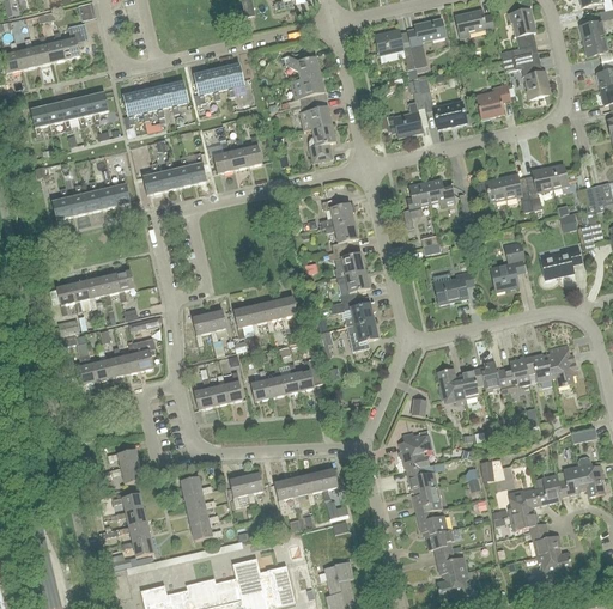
[(283,0),(275,1),(278,10),(293,6),(292,0),(283,0)]
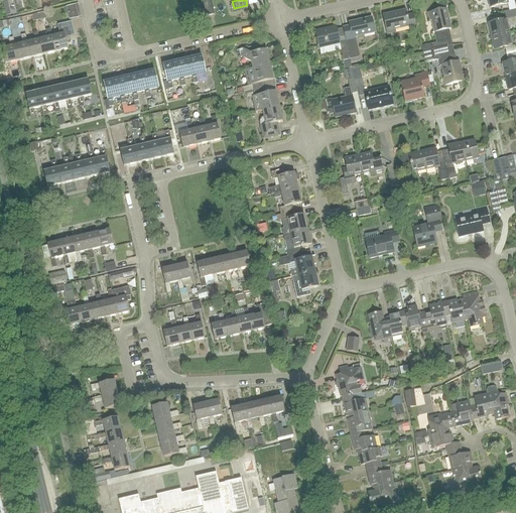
[(215,12),(213,4),(205,6),(206,14),(215,12)]
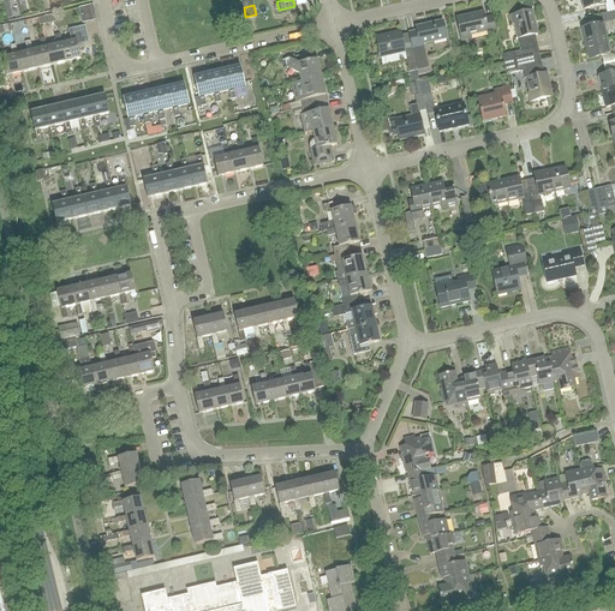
[(515,22),(521,47),(502,52),(505,59),(536,52),(532,37),(535,37),(533,33),(536,31),(532,18),(533,17),(531,7),(509,12),(512,22),(515,22)]
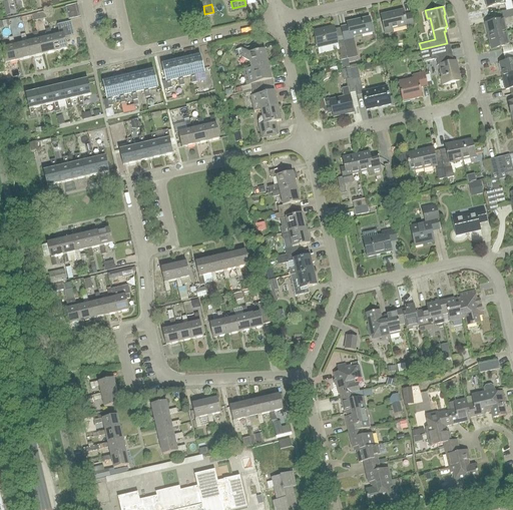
[(408,25),(414,23),(411,10),(404,12),(403,7),(381,12),(385,30),(393,28),(392,26),(407,23),(408,25)]
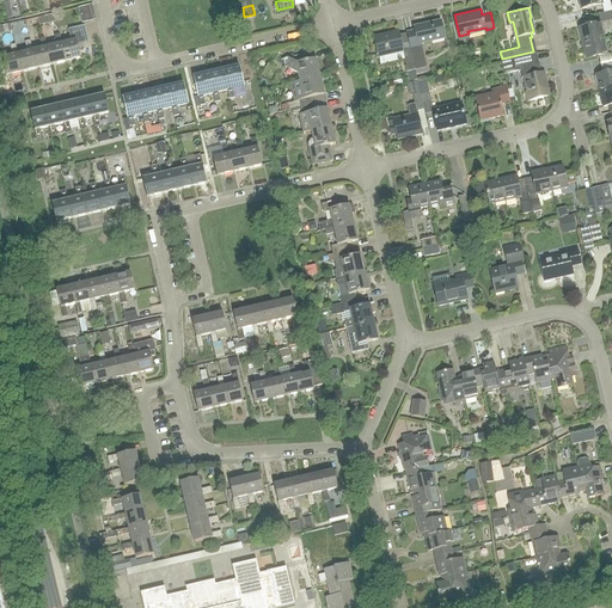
[(582,40),(604,35),(603,28),(611,24),(611,16),(579,24),(582,40)]
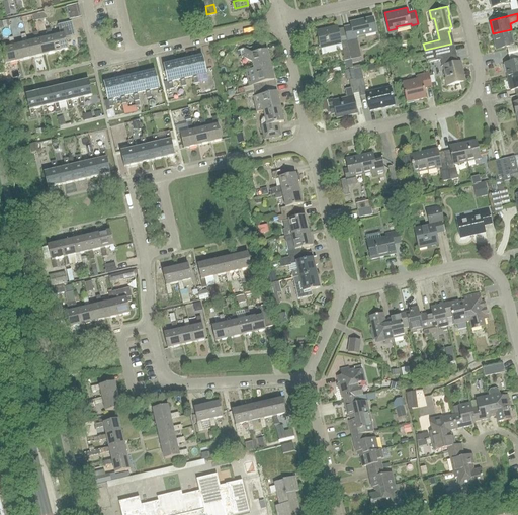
[(344,24),(352,57),(360,55),(356,38),(355,38),(354,35),(376,30),(372,15),(350,20),(351,23),(344,24)]
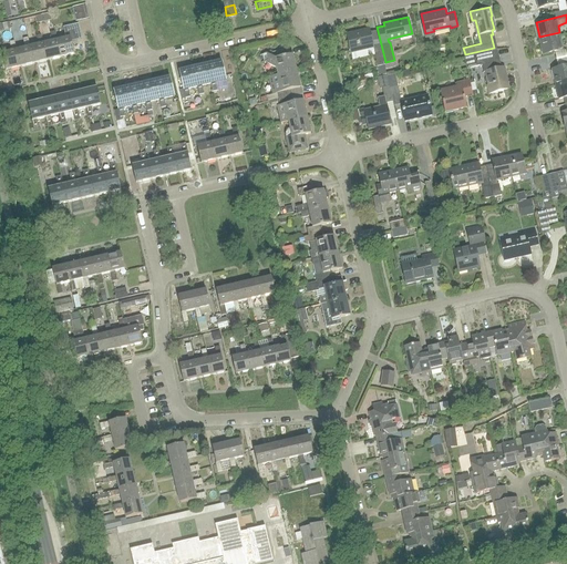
[(58,38),(57,38),(61,54),(74,51),(71,39),(82,37),(78,21),(63,24),(65,36),(58,38)]
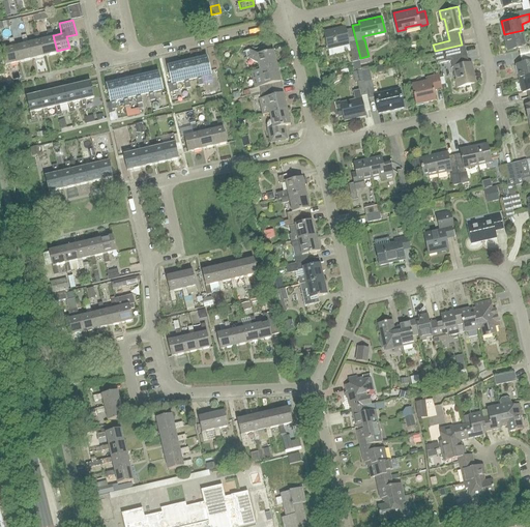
[(328,47),(350,41),(346,24),(324,29),(328,47)]
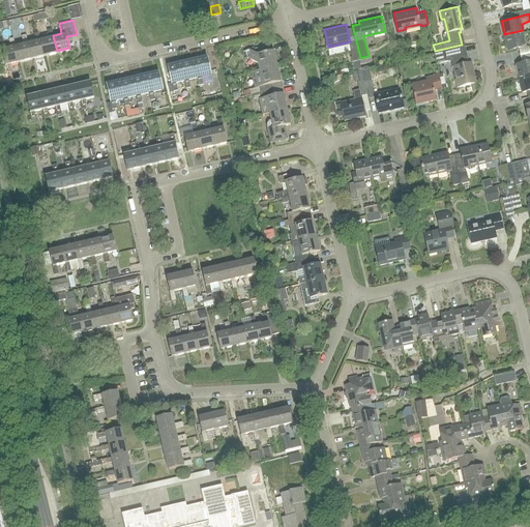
[(43,54),(57,51),(53,35),(54,35),(52,27),(48,28),(49,36),(40,37),(40,38),(43,54)]
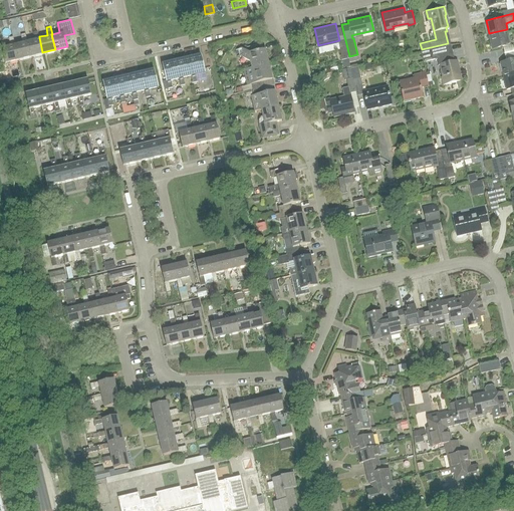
[(30,55),(42,52),(39,37),(39,36),(38,29),(33,30),(35,38),(27,39),(26,40),(30,55)]
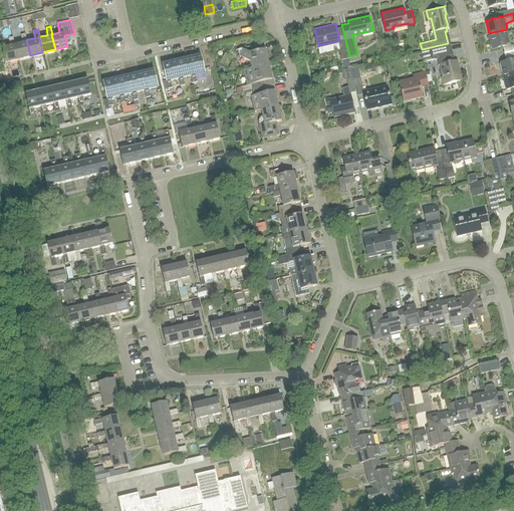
[(510,43),(507,29),(489,33),(492,47),(510,43)]
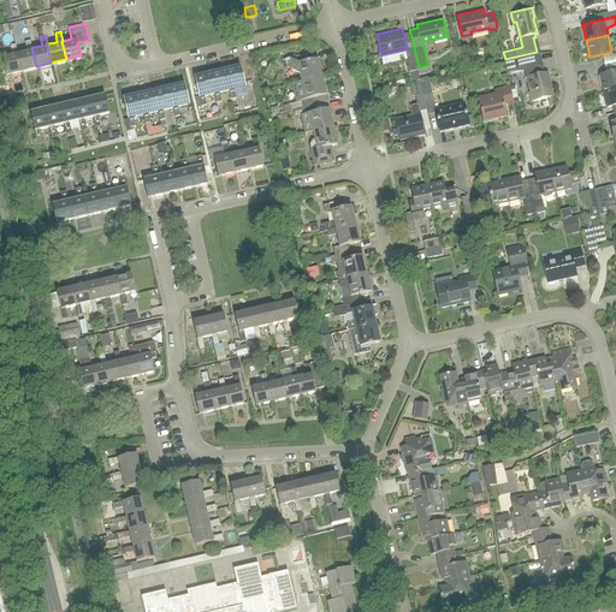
[(21,70),(36,66),(31,48),(33,47),(30,37),(25,39),(28,49),(18,51),(17,52),(21,70)]
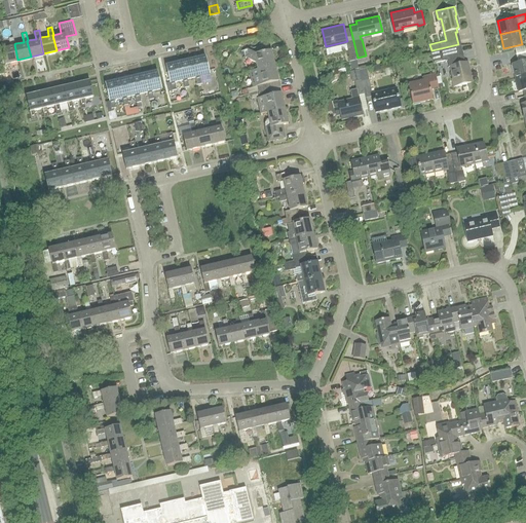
[(5,62),(17,60),(14,44),(15,43),(13,35),(9,36),(10,44),(2,46),(5,62)]
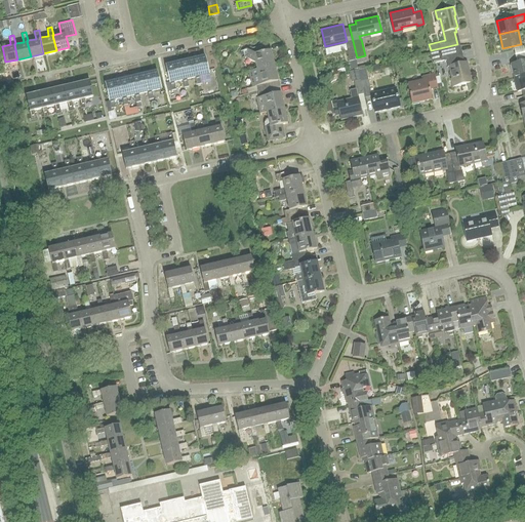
[(346,44),(350,58),(356,57),(353,42),(346,44)]
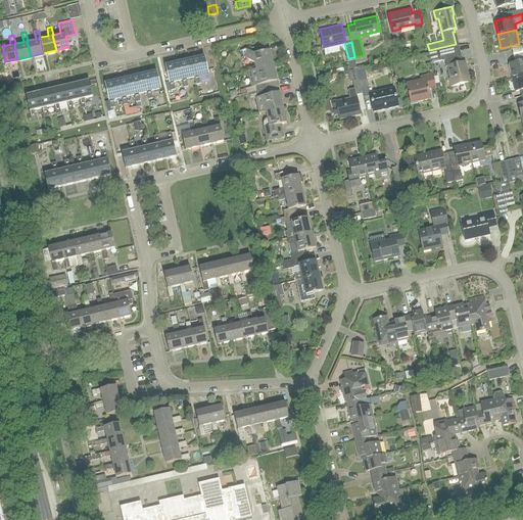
[(255,61),(256,67),(274,63),(271,48),(266,50),(264,43),(242,48),(244,54),(255,61)]
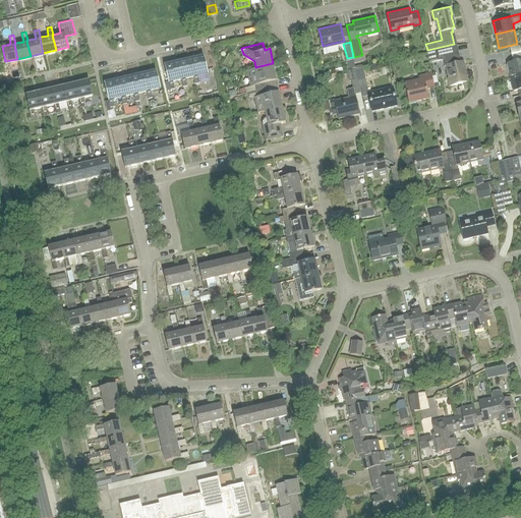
[(460,60),(456,44),(454,44),(427,50),(429,60),(441,58),(444,59),(445,63),(446,63),(448,75),(449,83),(468,79),(466,70),(465,71),(462,59),(460,60)]
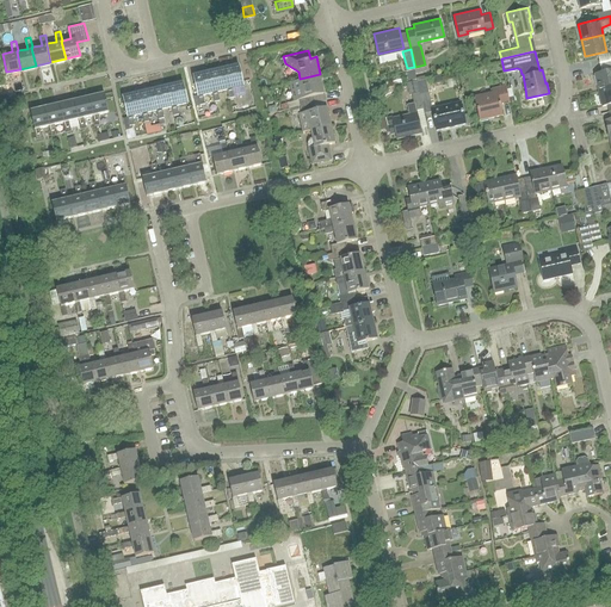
[(610,59),(610,67),(596,72),(599,87),(610,84),(610,59)]
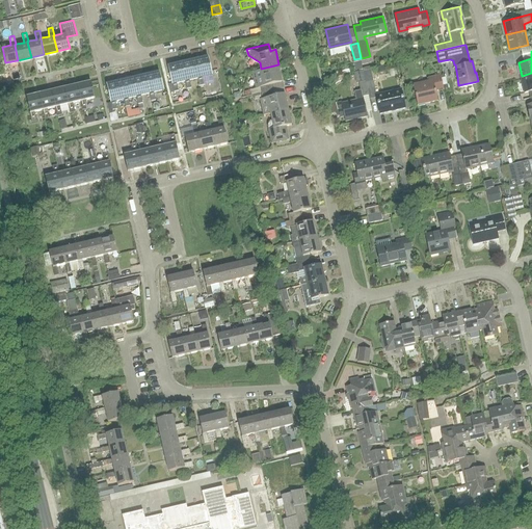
[(208,55),(194,58),(198,75),(197,75),(200,83),(204,82),(202,74),(212,72),(208,55)]
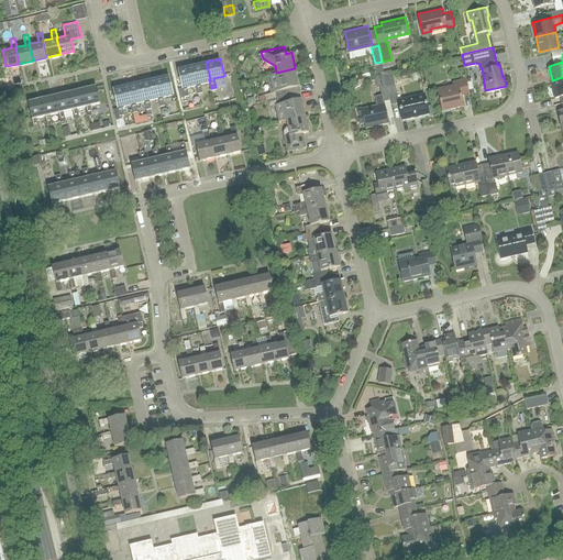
[(206,62),(191,65),(196,83),(195,83),(197,91),(202,90),(200,81),(209,79),(210,79),(206,62)]
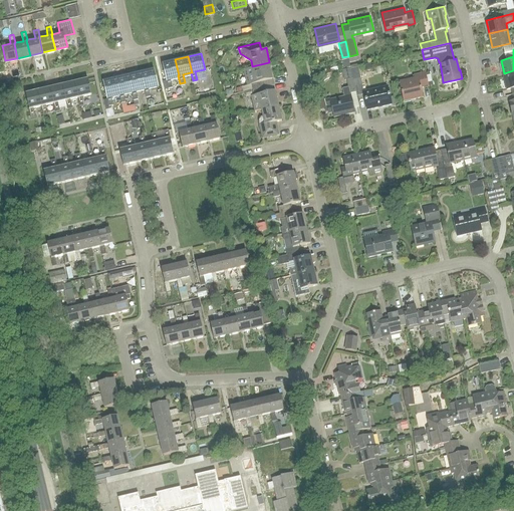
[(175,59),(162,62),(168,86),(173,85),(171,77),(178,75),(179,75),(175,59)]
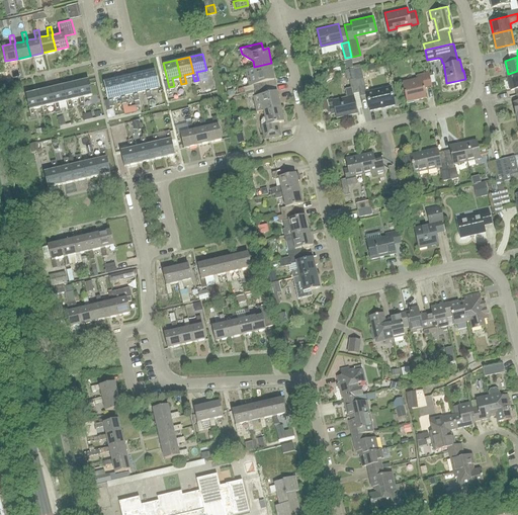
[(253,89),(266,86),(265,80),(274,78),(271,63),(254,67),(245,69),(249,84),(252,83),(253,89)]
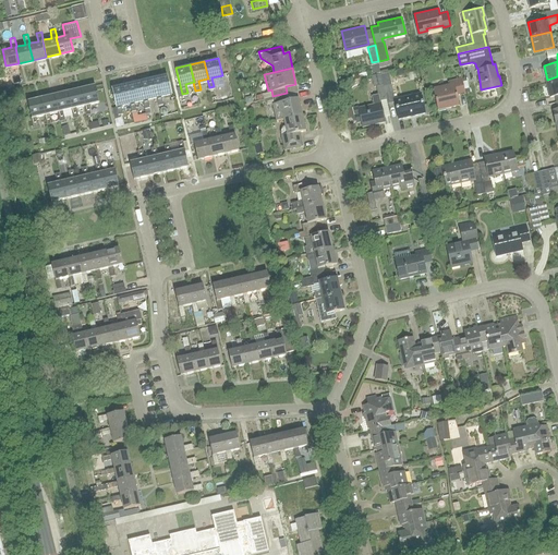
[(374,84),(383,82),(379,71),(371,73),(374,84)]
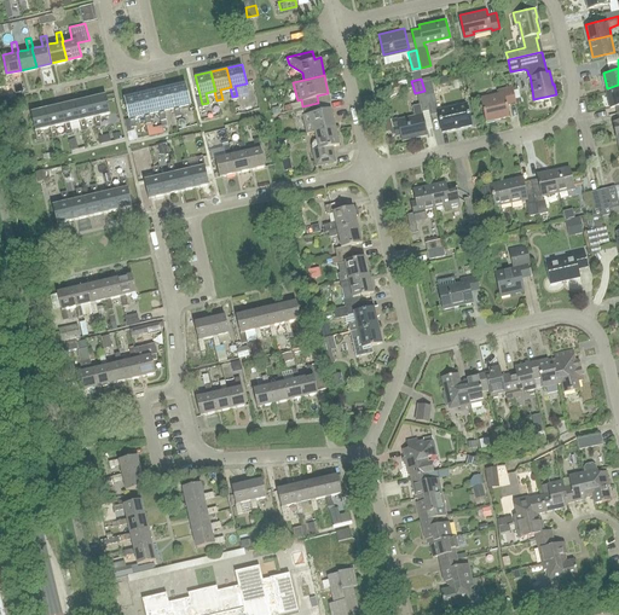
[(467,100),(439,108),(438,108),(431,79),(422,81),(429,112),(439,110),(443,129),(472,122),(467,100)]
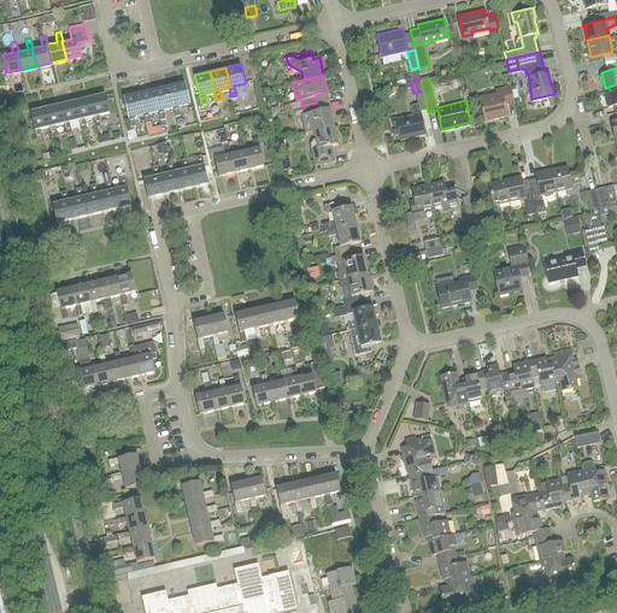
[(184,82),(169,86),(174,105),(172,105),(175,115),(180,113),(177,104),(189,101),(184,82)]
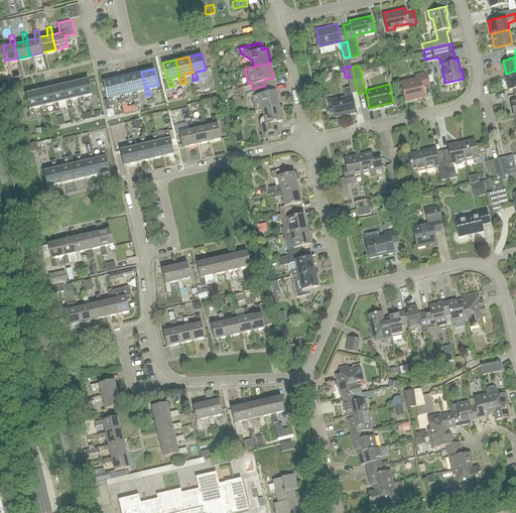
[(422,86),(430,84),(427,70),(415,73),(417,79),(401,82),(405,99),(425,95),(422,86)]
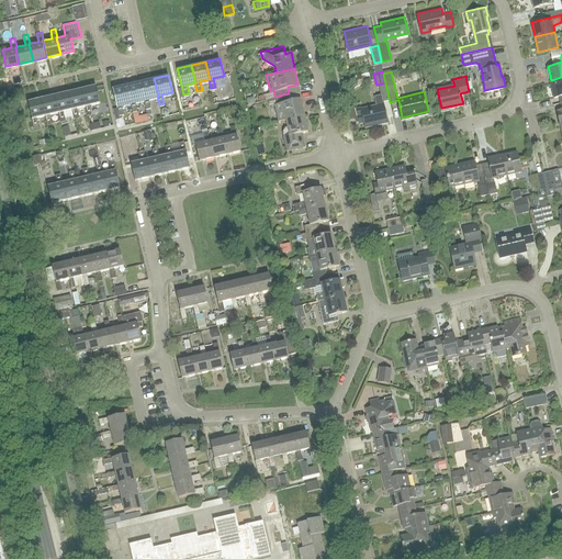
[(561,77),(551,80),(554,96),(559,94),(560,100),(561,100),(561,77)]
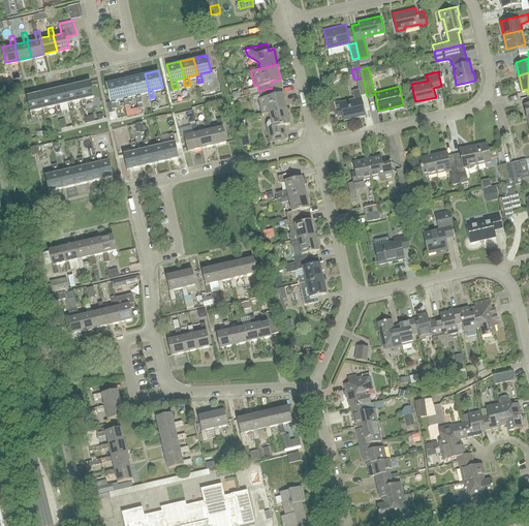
[(145,73),(132,76),(135,93),(136,101),(142,100),(139,92),(148,90),(149,90),(145,73)]
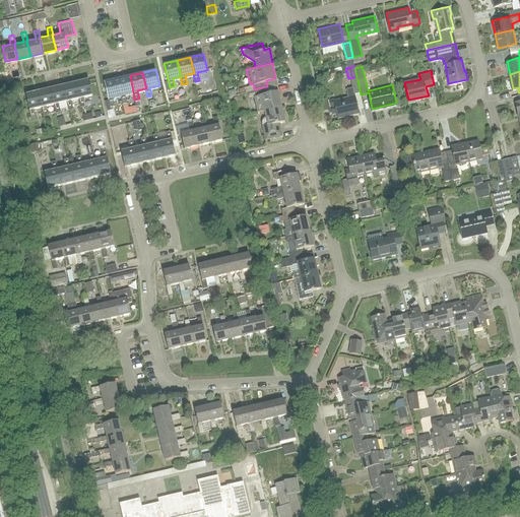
[(130,75),(117,78),(121,94),(120,94),(122,103),(127,102),(125,93),(133,91),(130,75)]
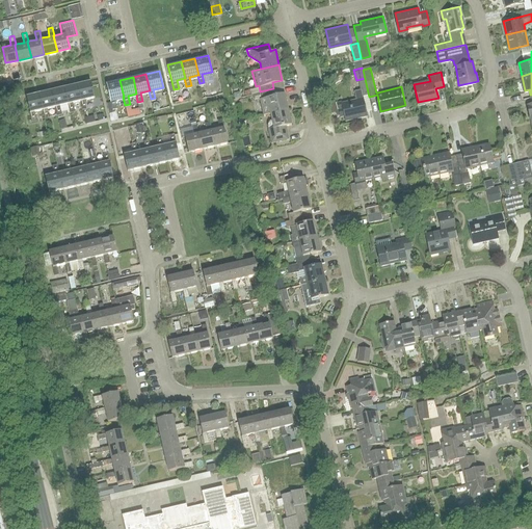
[(363,96),(362,94),(368,93),(365,79),(358,81),(361,88),(354,89),(355,98),(344,101),(343,99),(337,101),(340,115),(345,114),(346,118),(367,114),(363,96)]
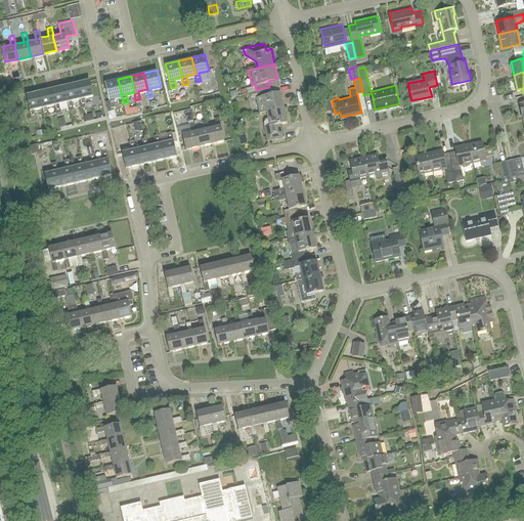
[(89,79),(77,82),(80,97),(79,97),(81,106),(86,104),(84,96),(93,94),(89,79)]
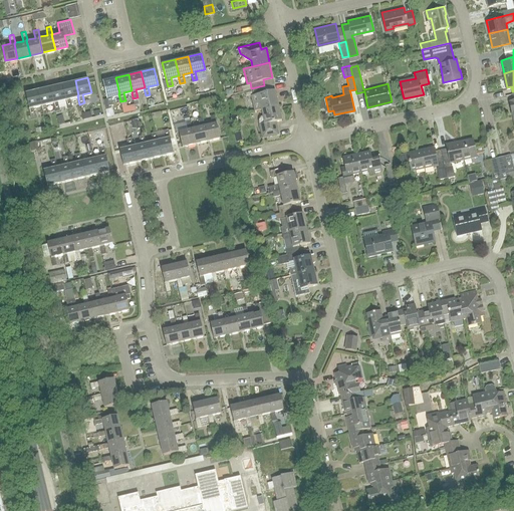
[(115,77),(102,80),(108,104),(113,103),(111,95),(118,93),(119,93),(115,77)]
